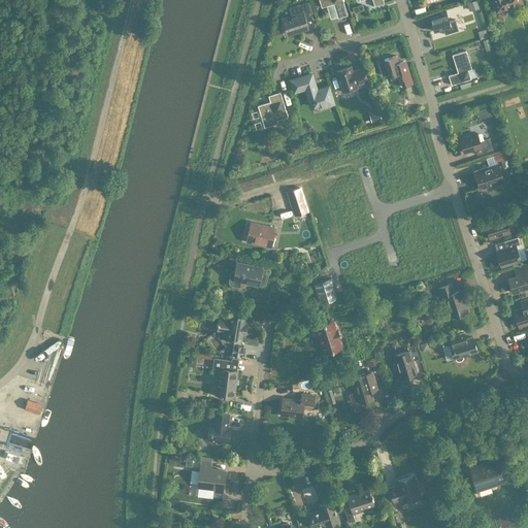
[(337,18),(347,14),(341,0),(319,0),(321,6),(333,3),(337,18)]
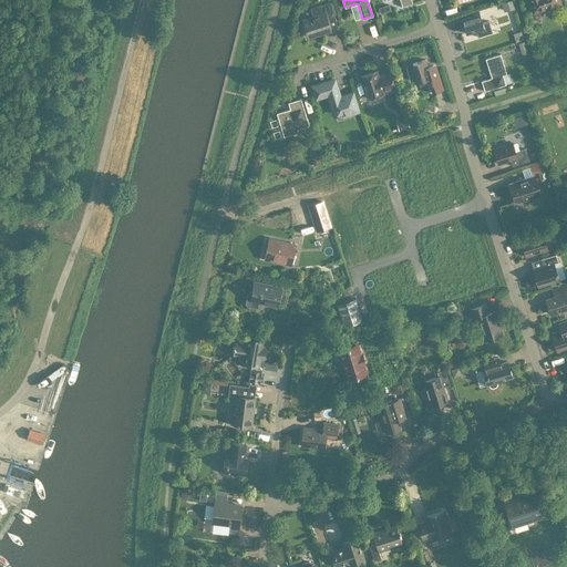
[(528,0),(533,13),(563,3),(562,0),(528,0)]
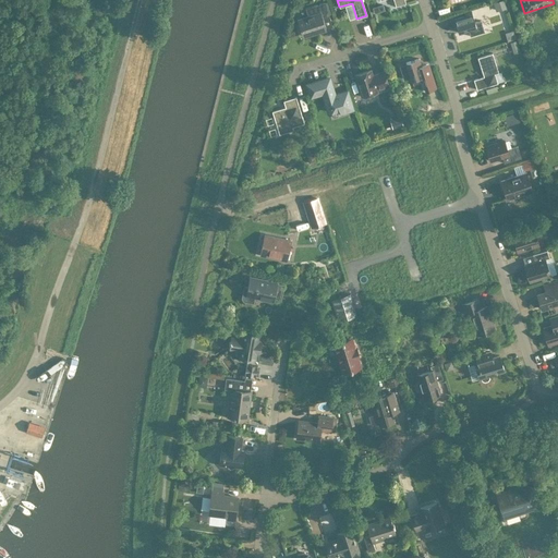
[(307,16),(298,20),(303,35),(325,28),(322,16),(328,14),(325,1),(305,8),(307,16)]
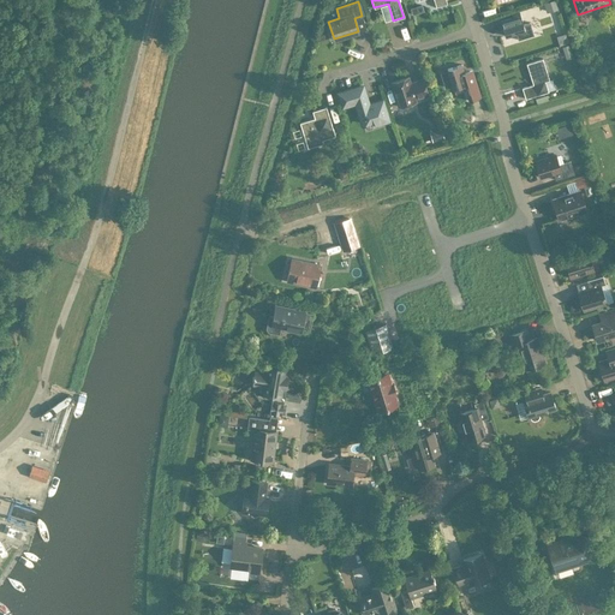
[(505,35),(514,31),(517,37),(532,33),(529,19),(523,22),(519,12),(512,15),(513,17),(500,21),(505,35)]
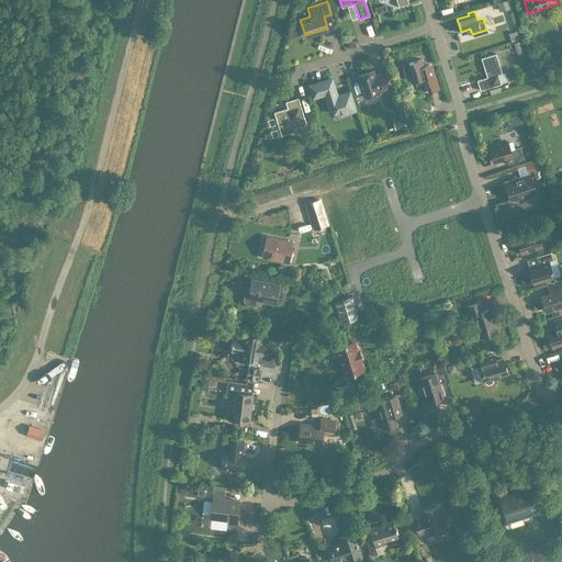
[(324,40),(328,53),(337,49),(332,36),(324,40)]
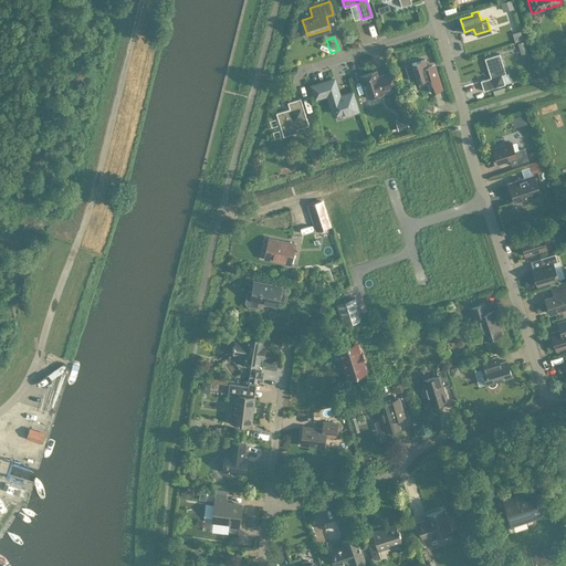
[(501,74),(505,73),(499,53),(484,58),(490,76),(480,80),(483,90),(504,83),(501,74)]
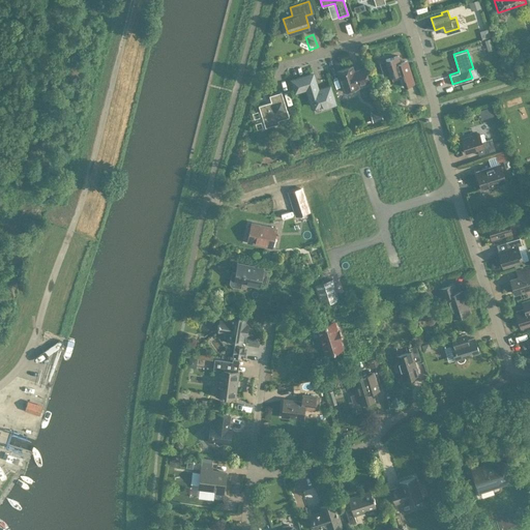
[(390,76),(399,74),(402,86),(413,82),(406,58),(399,60),(398,55),(385,59),(390,76)]
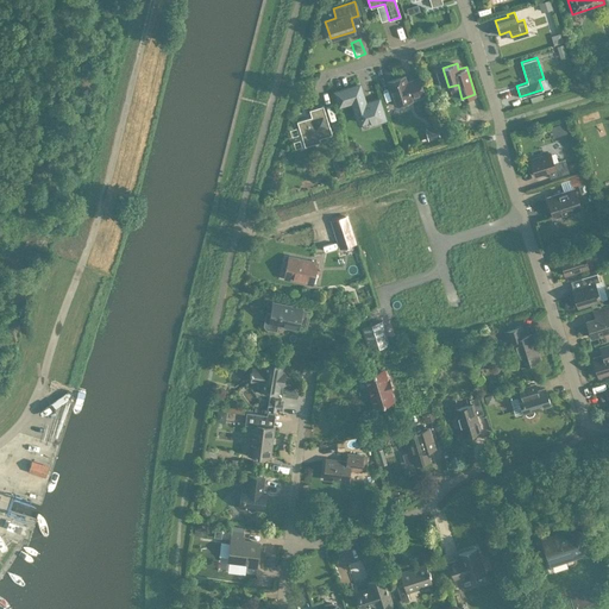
[(410,96),(424,92),(419,77),(410,80),(410,81),(406,82),(403,75),(387,81),(395,105),(412,99),(410,96)]
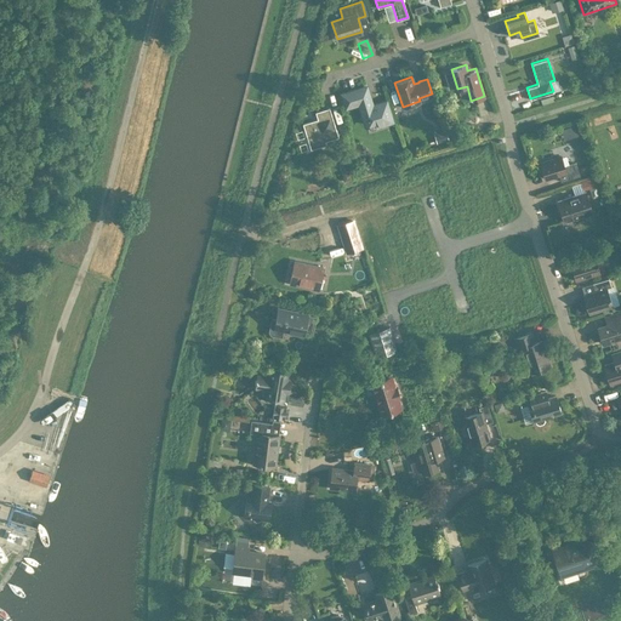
[(339,93),(343,109),(358,104),(364,125),(376,121),(377,126),(393,121),(386,100),(372,103),(366,84),(339,93)]
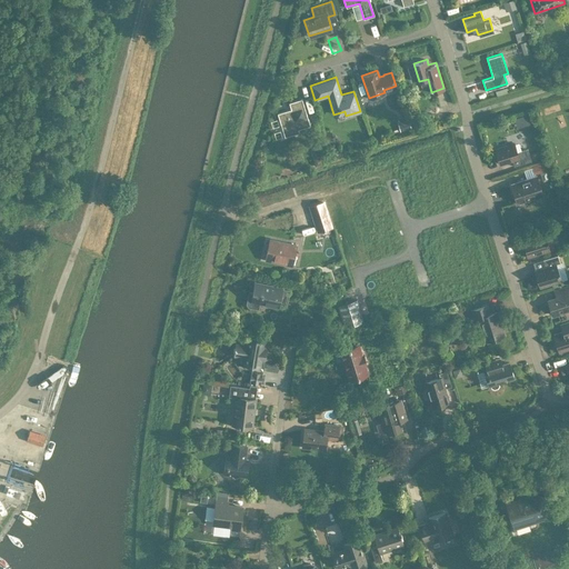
[(277,112),(281,127),(285,136),(298,131),(297,129),(309,125),(301,98),(289,102),(290,109),(277,112)]
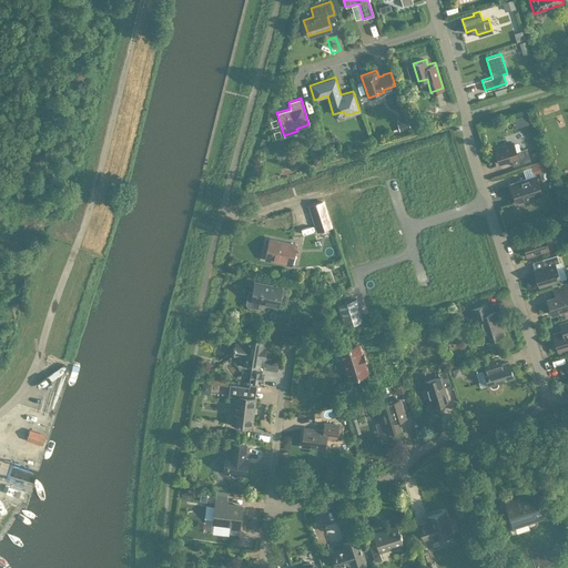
[(529,160),(526,149),(516,152),(513,142),(494,149),(498,163),(511,159),(513,165),(529,160)]
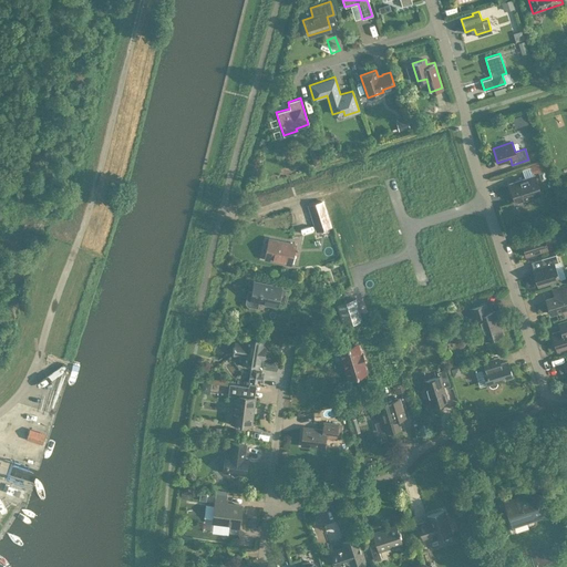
[(515,203),(540,194),(534,174),(508,183),(515,203)]
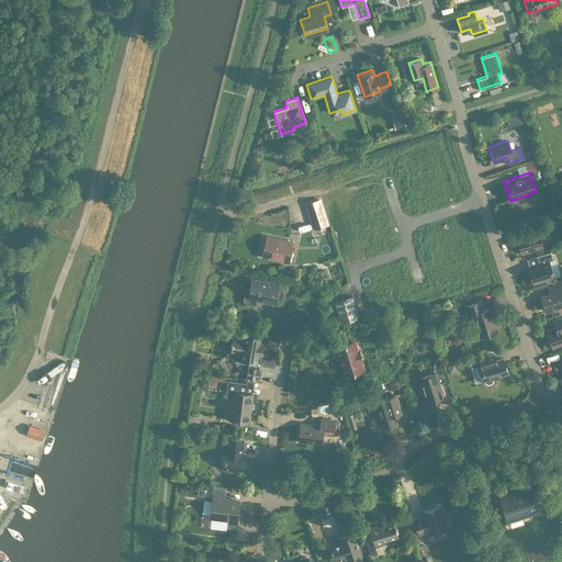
[(313,227),(328,222),(321,197),(304,201),(313,227)]
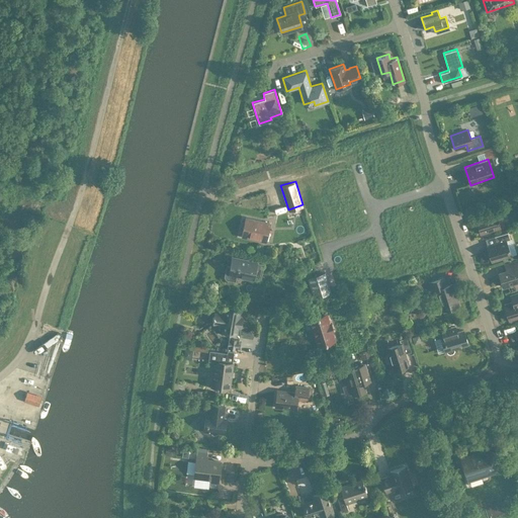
[(259,187),(266,211),(282,206),(274,182),(259,187)]
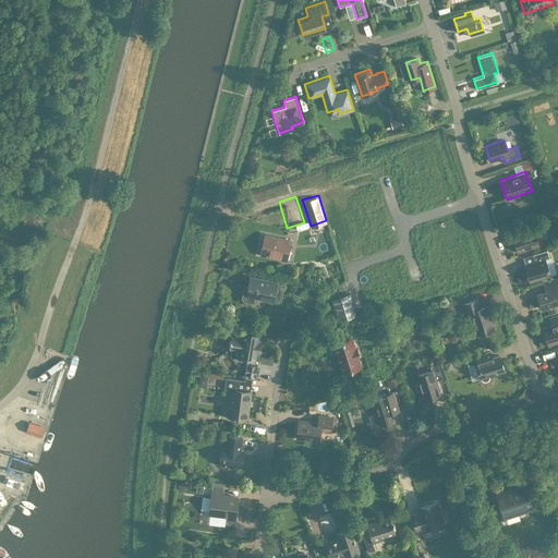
[(518,252),(538,245),(533,228),(512,234),(518,252)]
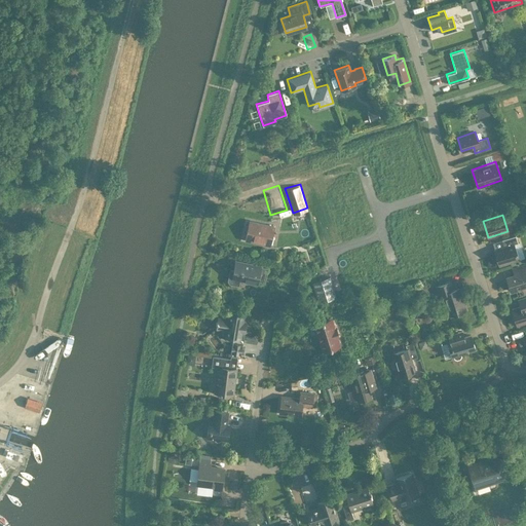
[(272,232),(273,226),(249,221),(245,239),(269,245),(271,238),(275,239),(276,233),(272,232)]
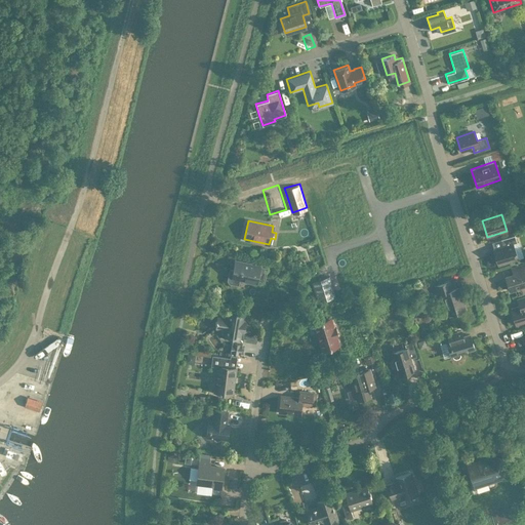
[(492,248),(497,265),(517,258),(513,243),(516,242),(514,235),(500,239),(501,244),(499,246),(492,248)]
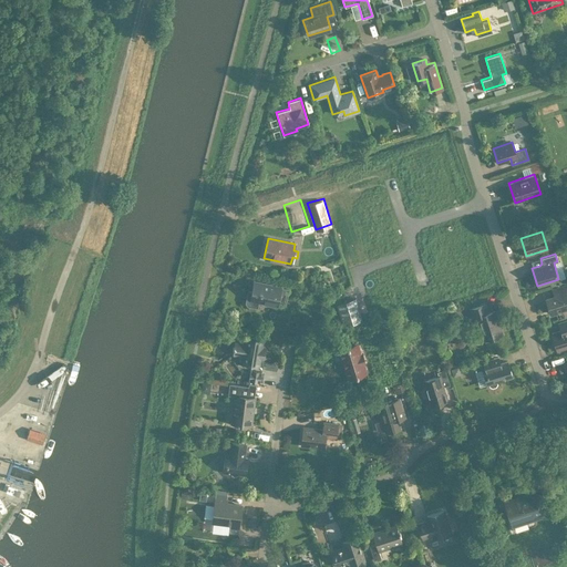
[(247,305),(256,307),(258,301),(277,305),(277,303),(284,305),(287,289),(280,287),(280,286),(254,280),(251,290),(248,290),(246,301),(247,305)]
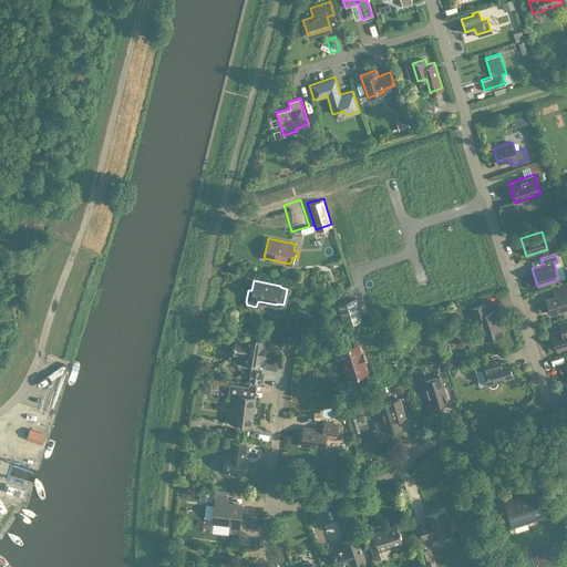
[(566,316),(566,284),(556,288),(558,295),(545,299),(549,312),(560,309),(564,318),(566,316)]
